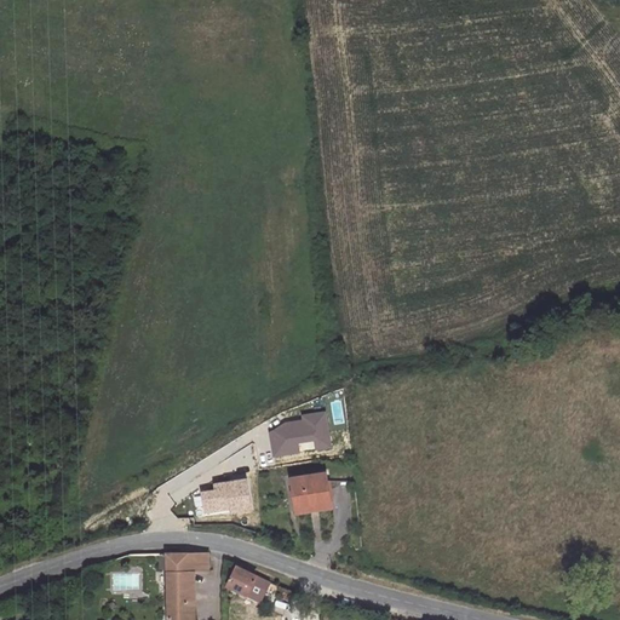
[(309,426),(291,430),(290,423),(282,424),(267,434),(271,458),(297,453),(296,451),(313,447),(314,451),(336,447),(328,412),(308,415),(308,420),(309,426)]
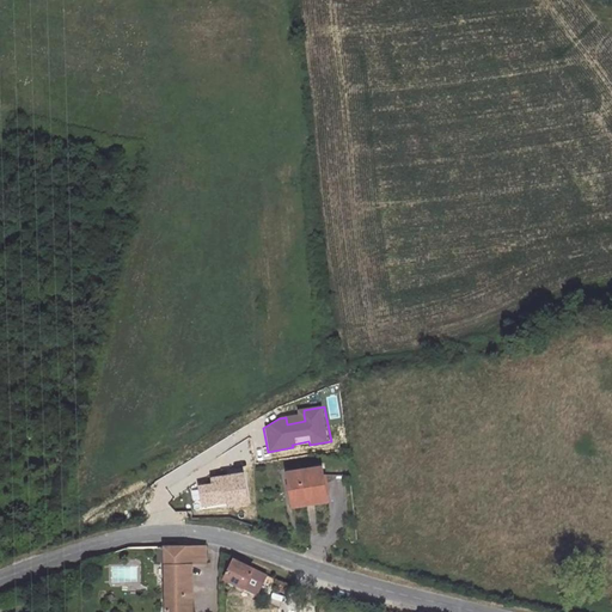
[(304,415),(286,417),(287,424),(305,421),(304,415)]
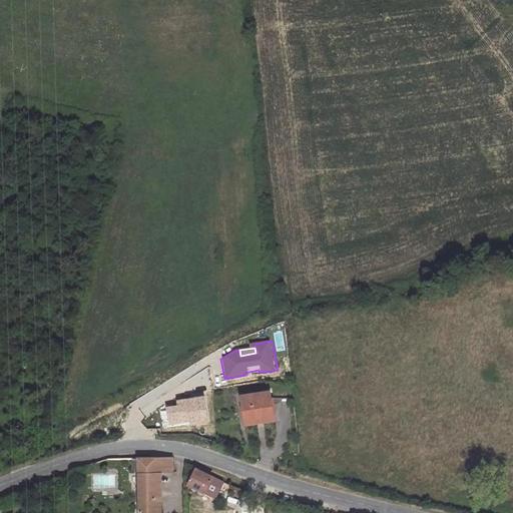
[(245,424),(257,422),(255,418),(273,415),(269,393),(240,398),(245,424)]
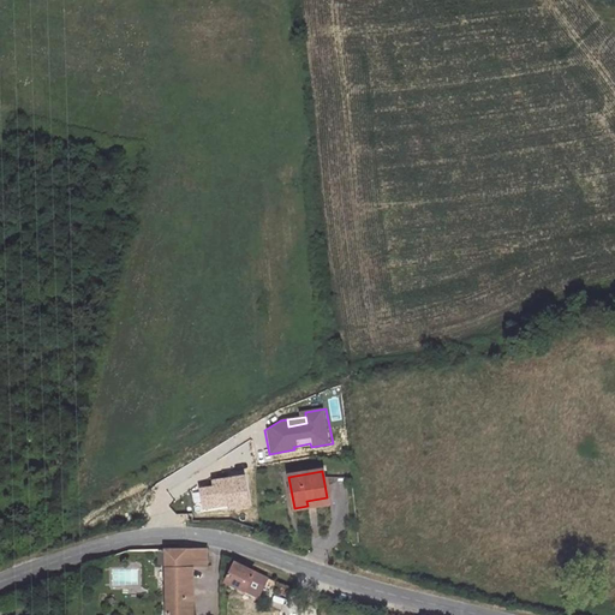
[(213,482),(214,487),(201,490),(206,509),(224,506),(224,503),(231,502),(231,505),(232,508),(251,505),(245,475),(213,482)]
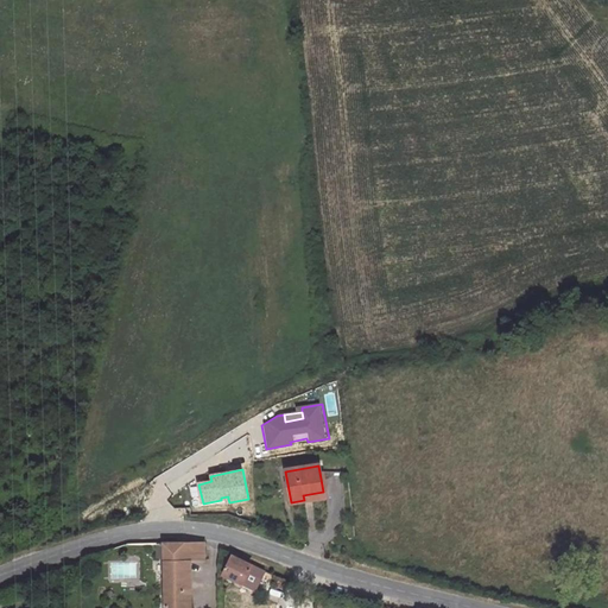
[(303,495),(304,500),(291,502),(291,506),(324,500),(323,492),(303,495)]
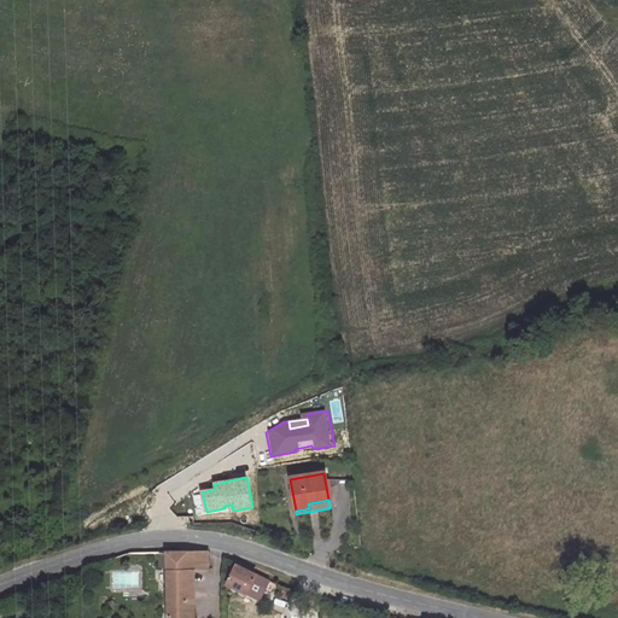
[(161,570),(190,569),(202,569),(200,552),(161,552),(161,570)]
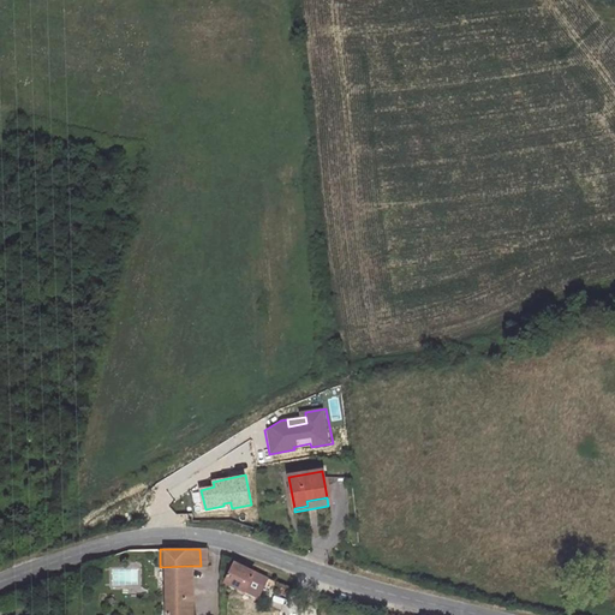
[(207,549),(199,549),(201,566),(213,566),(214,550),(207,549)]
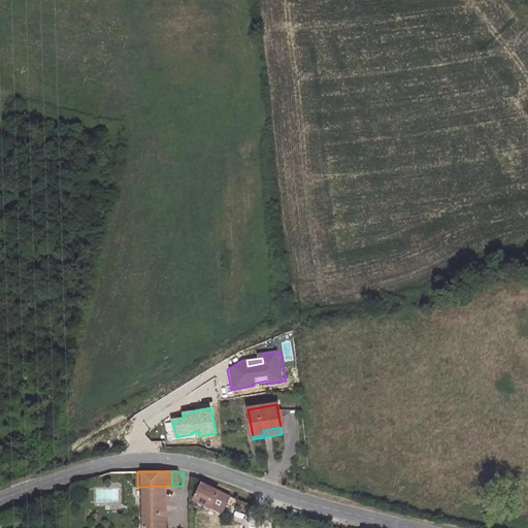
[(200,480),(191,495),(206,503),(208,500),(220,506),(226,494),(200,480)]
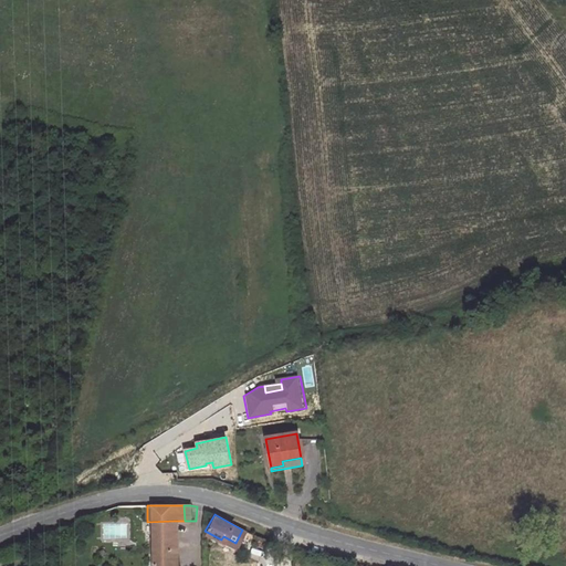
[(174,565),(174,521),(147,522),(147,565),(174,565)]
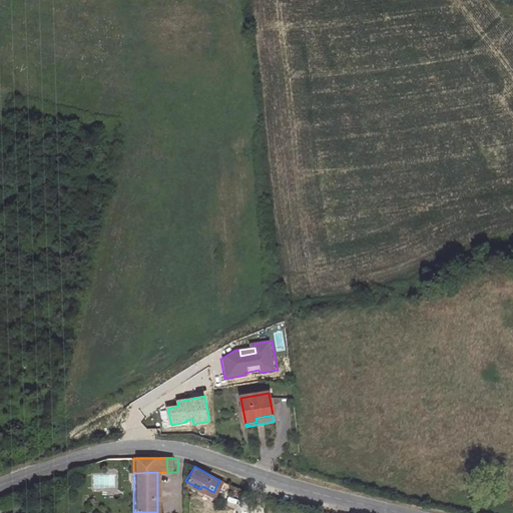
[(95,489),(116,486),(114,474),(93,477),(95,489)]
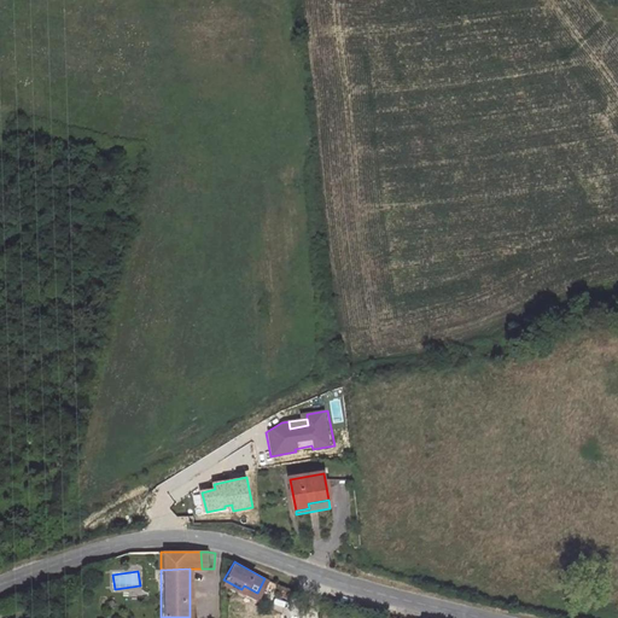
[(257,593),(244,586),(242,589),(255,596),(257,593)]
